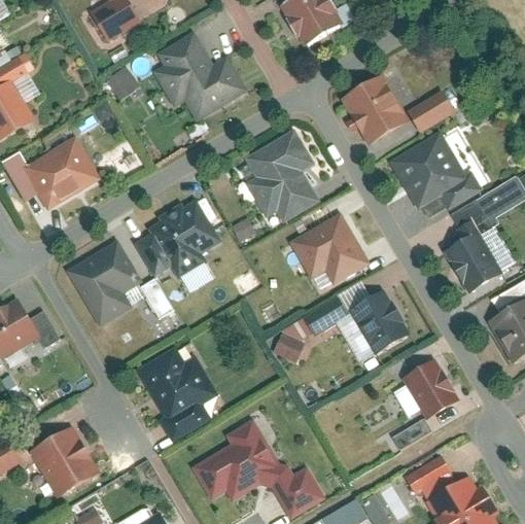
[(103,0),(84,10),(99,36),(136,15),(127,0),(103,0)]
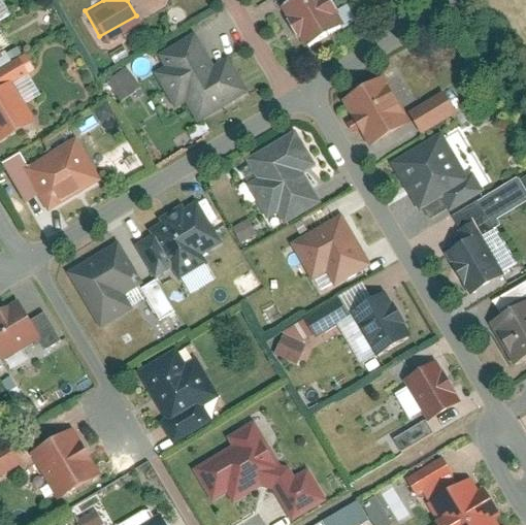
[(301,0),(284,11),(302,44),(338,24),(325,0),(301,0)]
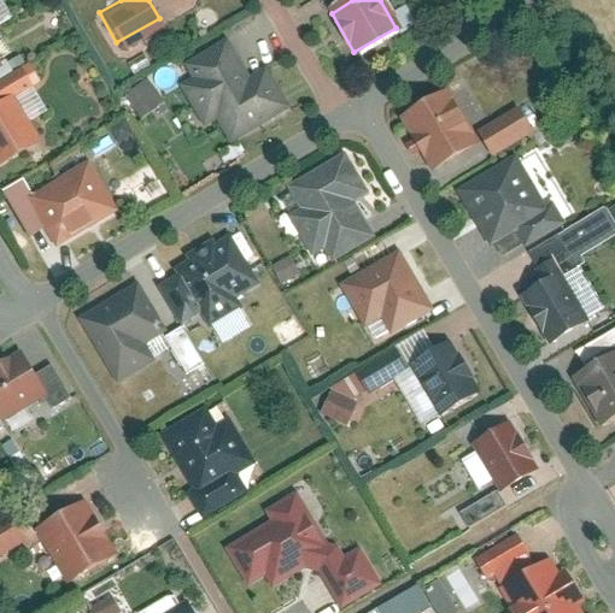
[(443,0),(451,13),(475,0),(443,0)]
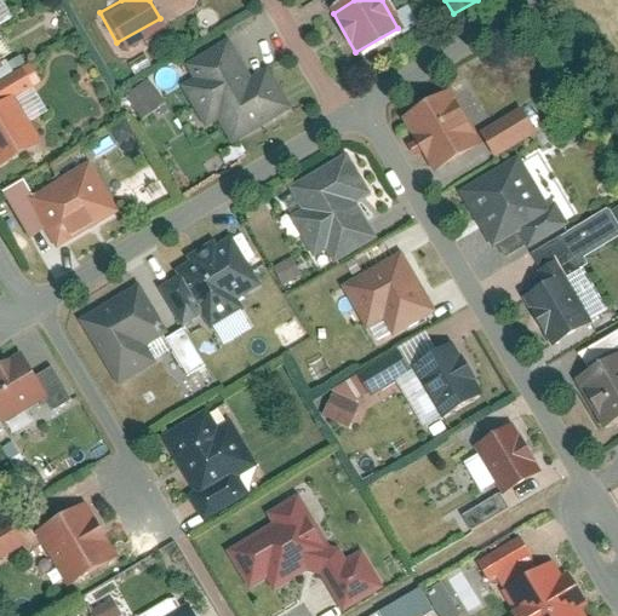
[(196,79),(177,90),(201,131),(224,117),(233,132),(275,108),(234,36),(188,63),(196,79)]
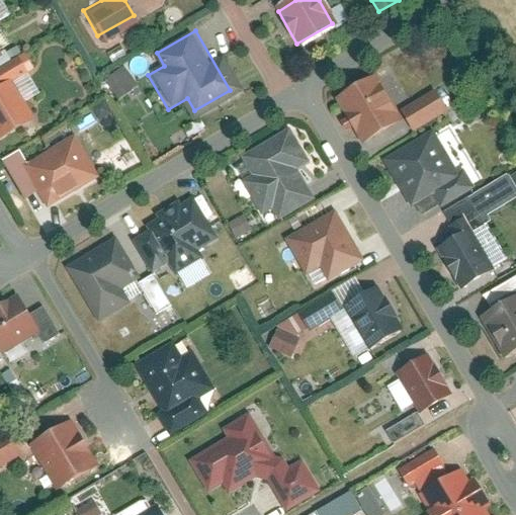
[(0,132),(29,114),(17,95),(27,89),(10,61),(0,66),(0,132)]
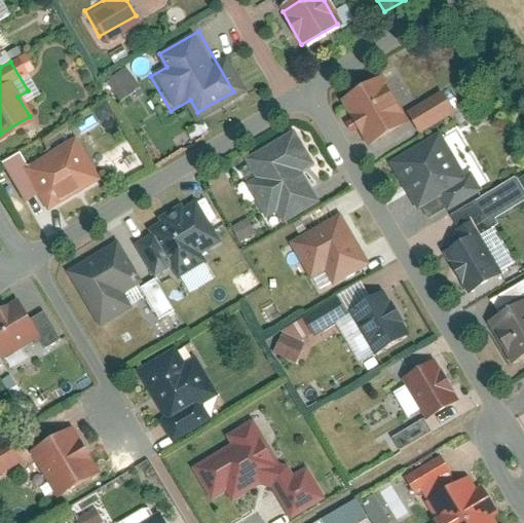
[(116,100),(137,85),(122,65),(102,78),(116,100)]
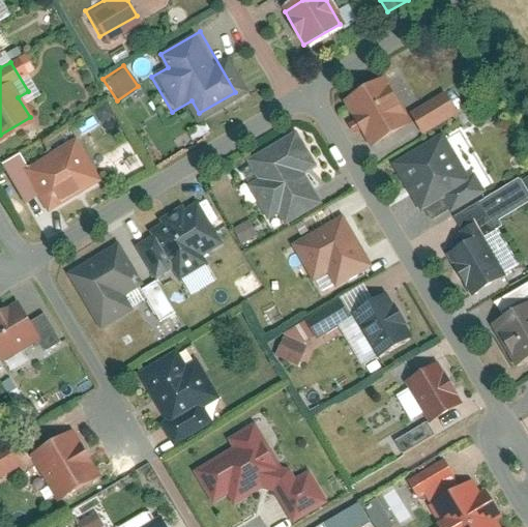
[(382,80),(348,100),(372,143),(407,122),(382,80)]
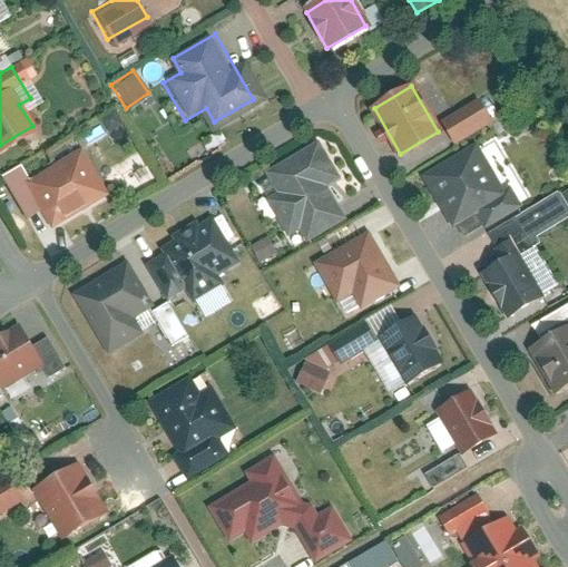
[(485,99),(448,120),(460,142),(497,121),(485,99)]
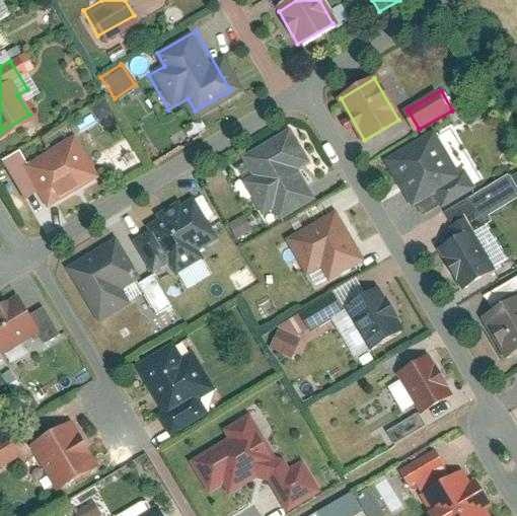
[(432,129),(387,156),(416,204),(439,191),(447,204),(477,186),(467,168),(459,173),(432,129)]
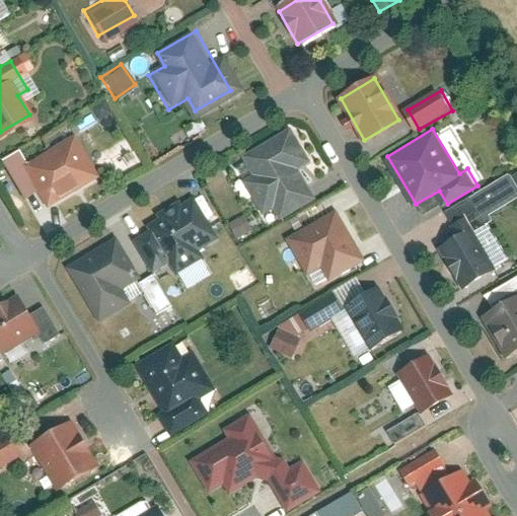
[(292,130),(245,156),(256,176),(243,183),(257,208),(270,202),(275,212),(298,198),(289,181),(313,167),(292,130)]
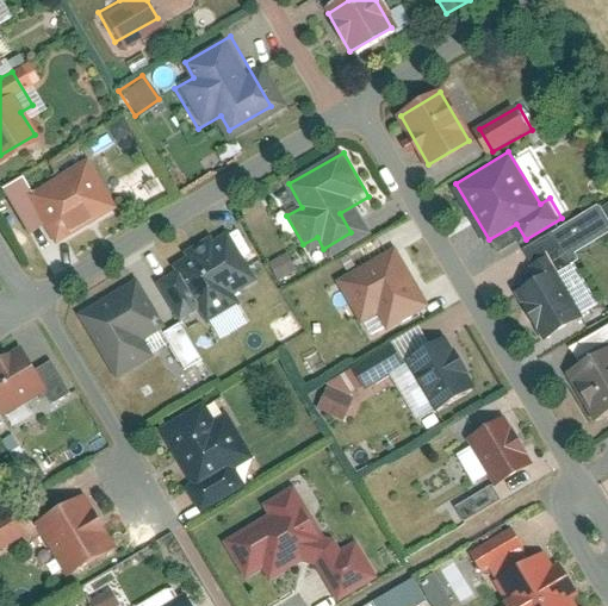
[(35,176),(5,193),(22,223),(38,213),(51,237),(113,201),(91,162),(42,189),(35,176)]
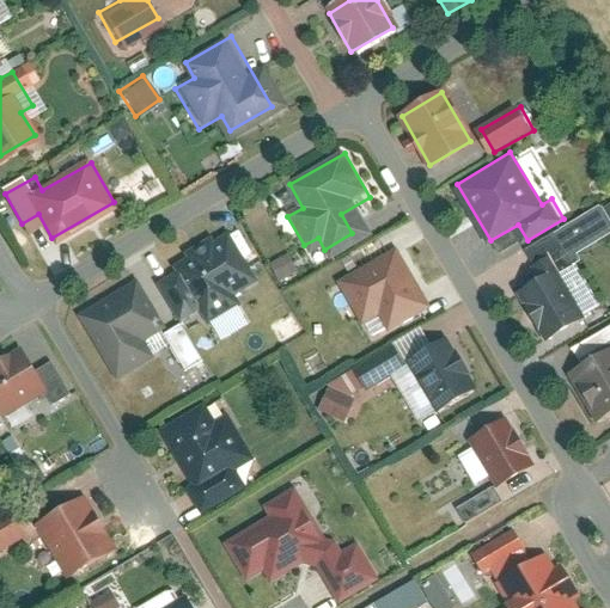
[(237,228),(162,272),(184,312),(202,302),(209,315),(232,302),(224,288),(260,268),(237,228)]
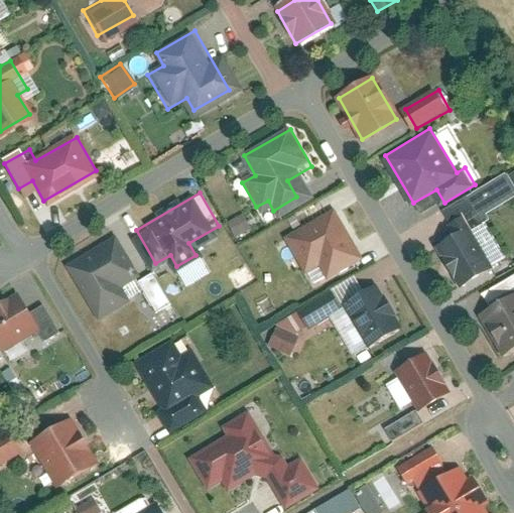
[(334,209),(285,235),(312,284),(361,258),(334,209)]
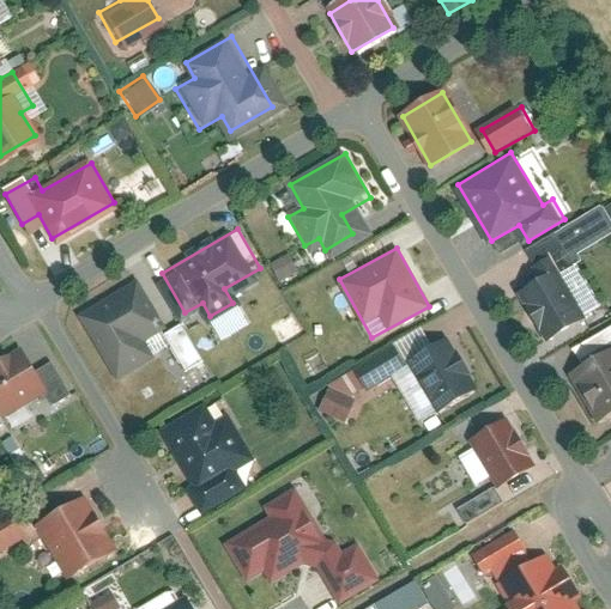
[(556,267),(519,290),(552,342),(588,320),(556,267)]
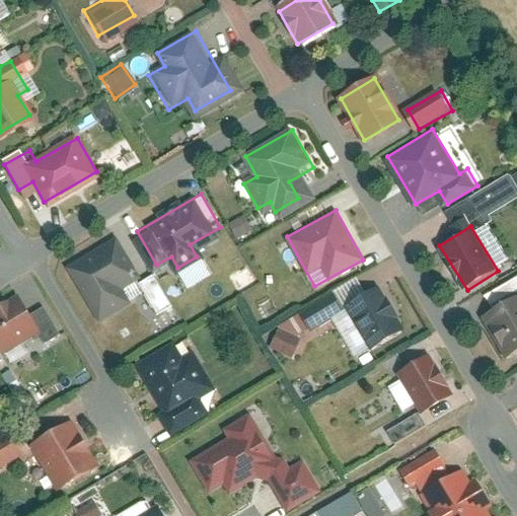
[(118,241),(69,270),(94,312),(122,296),(112,280),(133,268),(118,241)]
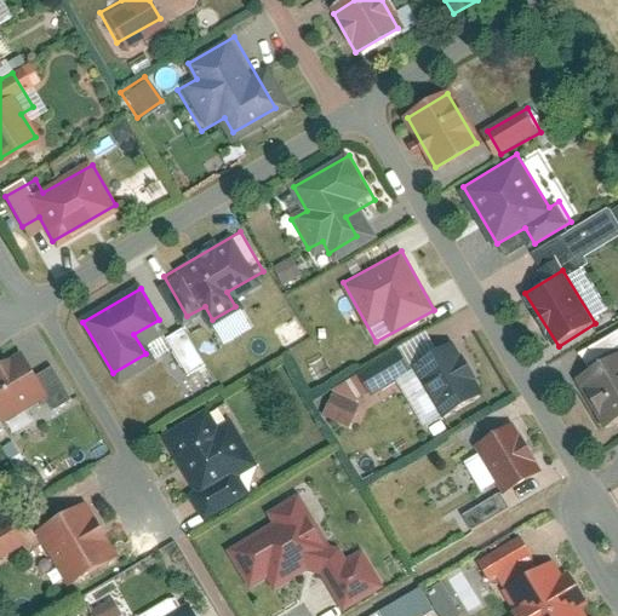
[(589,368),(574,378),(605,425),(617,416),(617,328),(579,352),(589,368)]
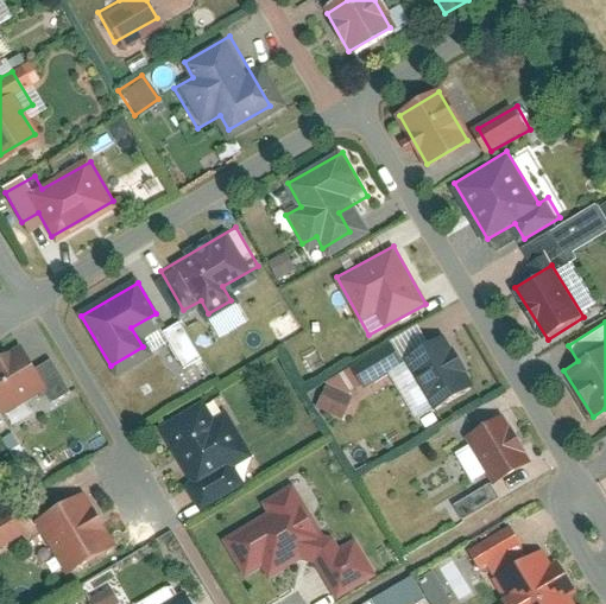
[(440,337),(398,361),(427,411),(468,387),(440,337)]
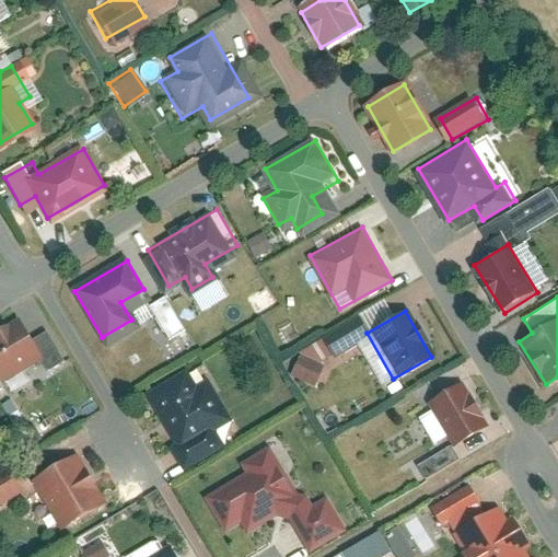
[(11,320),(0,326),(0,372),(23,359),(33,375),(57,361),(38,328),(22,337),(11,320)]
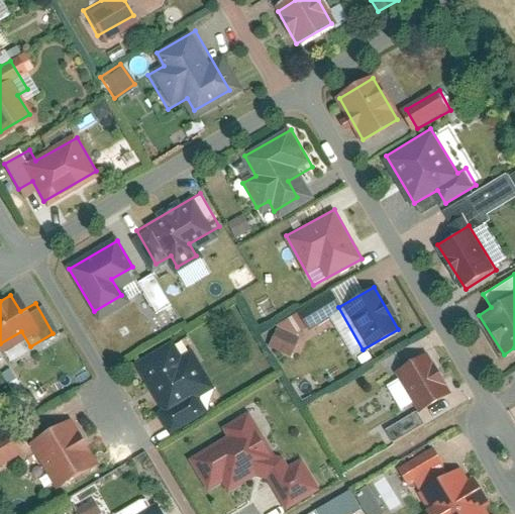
[(332,316),(321,296),(292,311),(304,332),(332,316)]
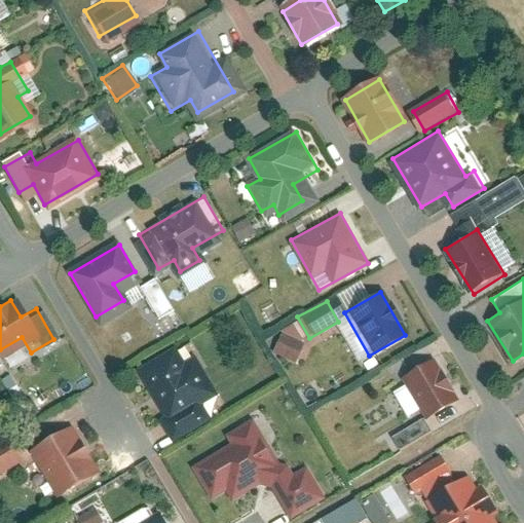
[(178,357),(139,380),(169,432),(201,413),(190,394),(204,385),(193,367),(186,371),(178,357)]
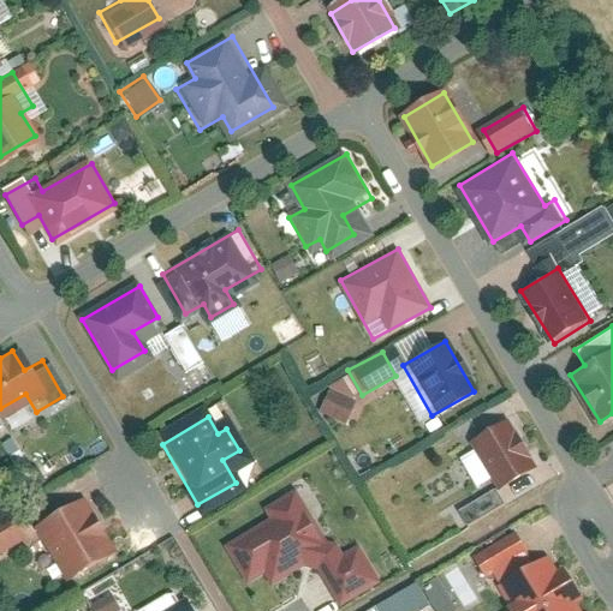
[(503,424),(464,442),(487,489),(525,471),(503,424)]
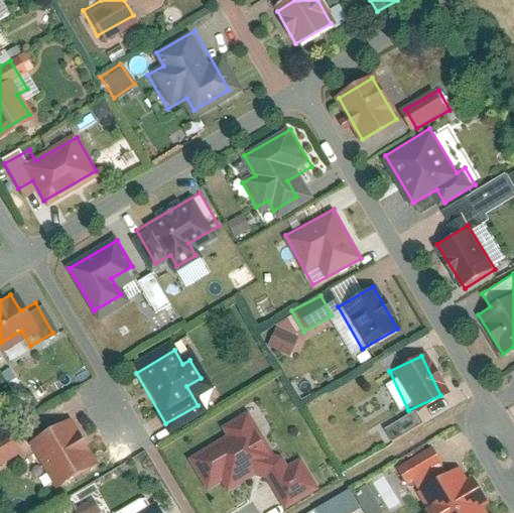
[(232,433),(190,459),(214,495),(257,469),(282,509),(316,489),(298,459),(287,465),(280,453),(277,455),(247,405),(223,420),(232,433)]
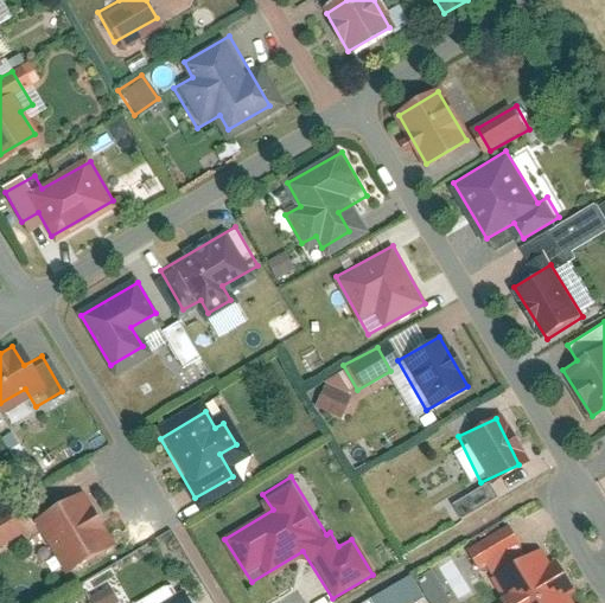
[(497,496),(488,480),(452,500),(462,517),(497,496)]
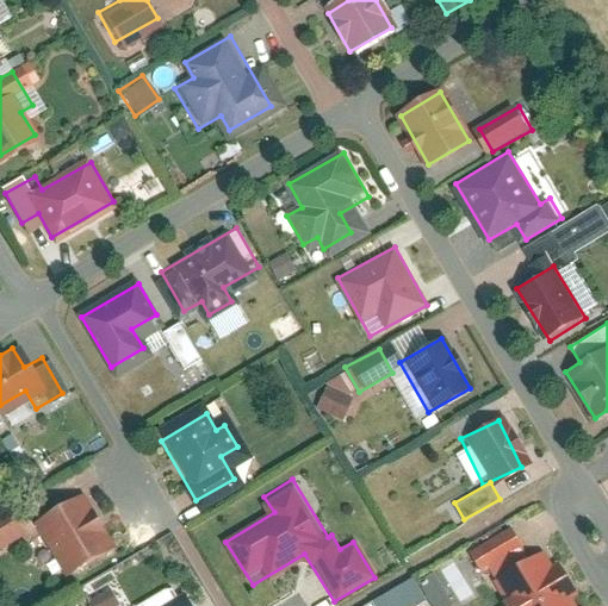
[(85,493),(38,519),(67,569),(113,543),(85,493)]
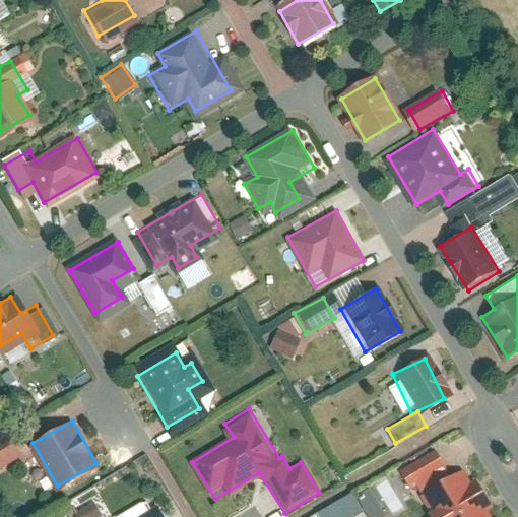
[(0,466),(30,447),(19,429),(0,441),(0,466)]
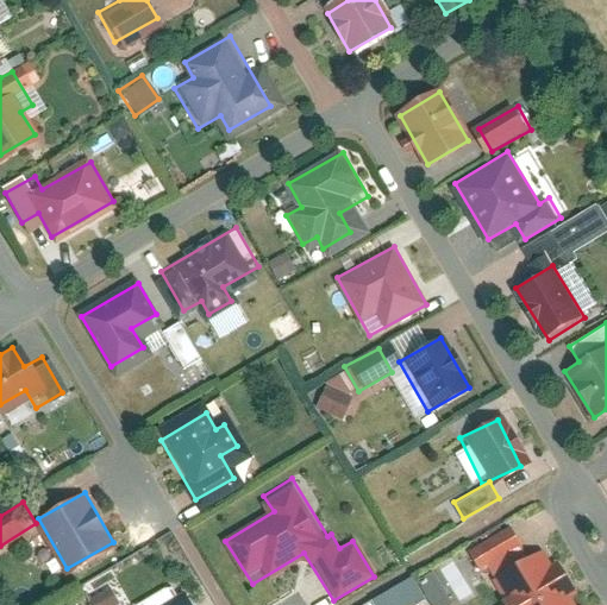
[(513,604),(577,604),(549,549),(531,559),(514,527),(473,548),(483,569),(486,568),(486,569),(494,566),(513,604)]
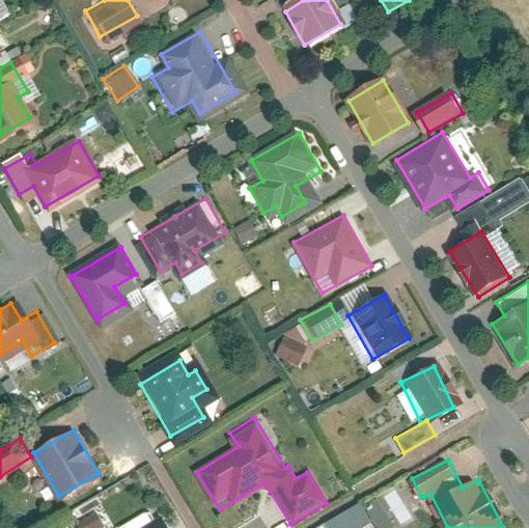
[(372,527),(384,527),(390,526),(379,497),(363,503),(372,527)]
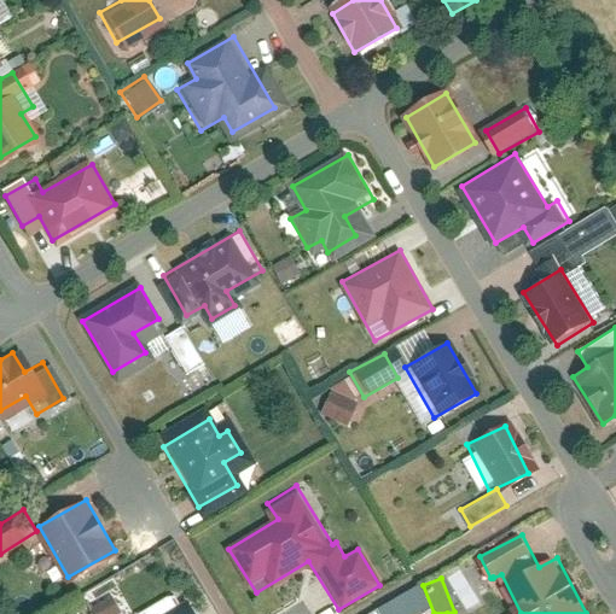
[(88,606),(94,613),(111,613),(118,609),(108,594),(88,606)]
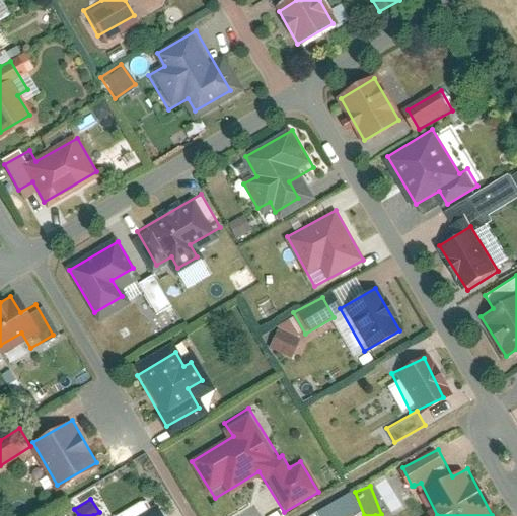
[(141,515),(168,515),(161,504),(141,515)]
